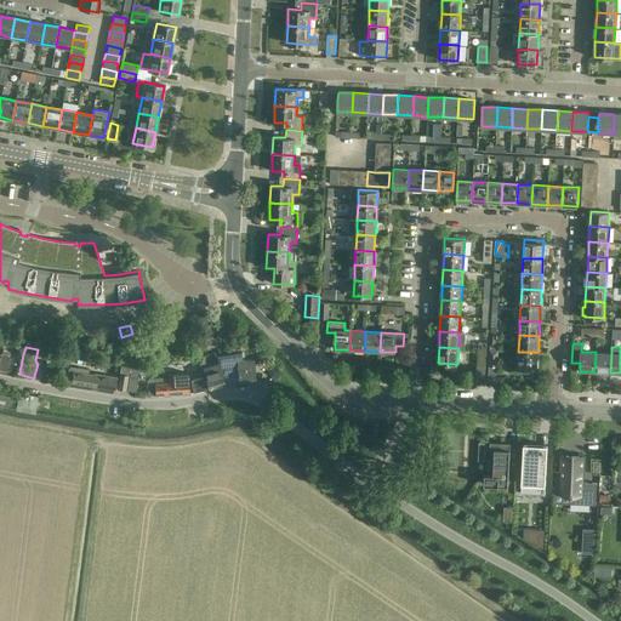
[(539,352),(518,352),(517,366),(537,368),(539,352)]
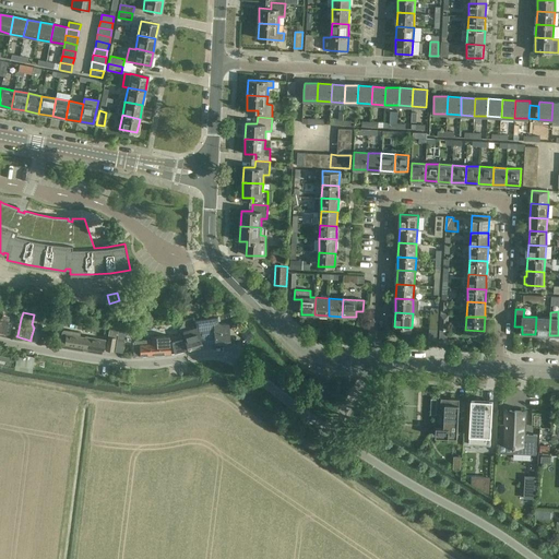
[(550,318),(536,317),(535,334),(549,335),(550,318)]
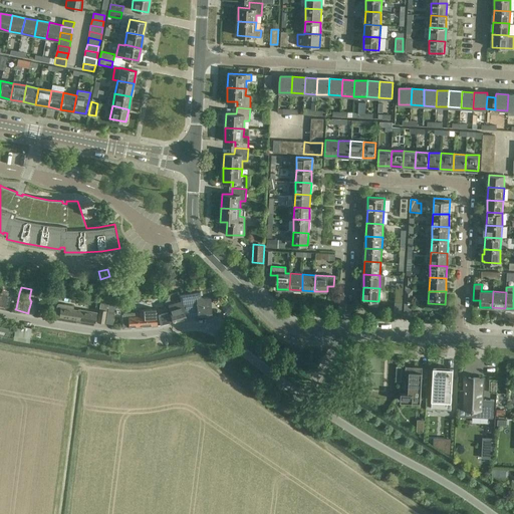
[(190,293),(191,313),(197,313),(197,316),(211,315),(211,298),(201,298),(200,292),(190,293)]
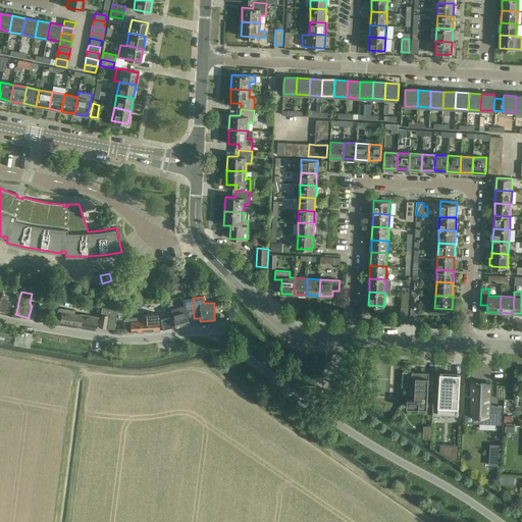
[(194,318),(193,298),(183,300),(184,306),(170,310),(175,326),(189,322),(189,319),(194,318)]
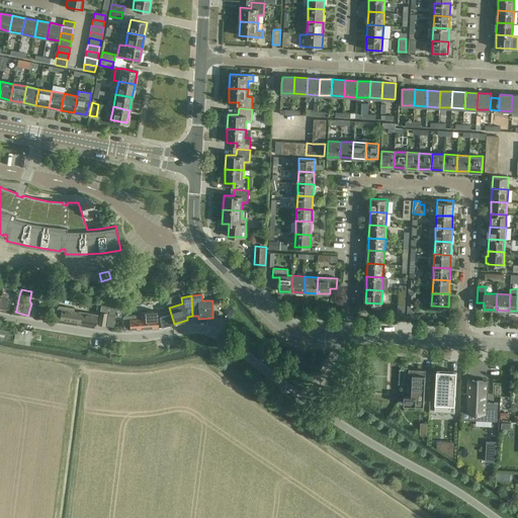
[(100,309),(97,325),(104,326),(107,310),(106,310),(107,305),(101,304),(100,309)]
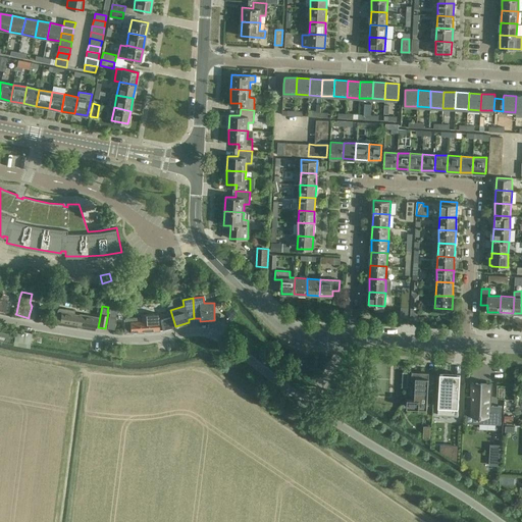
[(60,322),(96,327),(97,318),(79,315),(79,316),(66,314),(66,311),(65,309),(60,308),(57,310),(56,315),(57,317),(60,318),(60,322)]
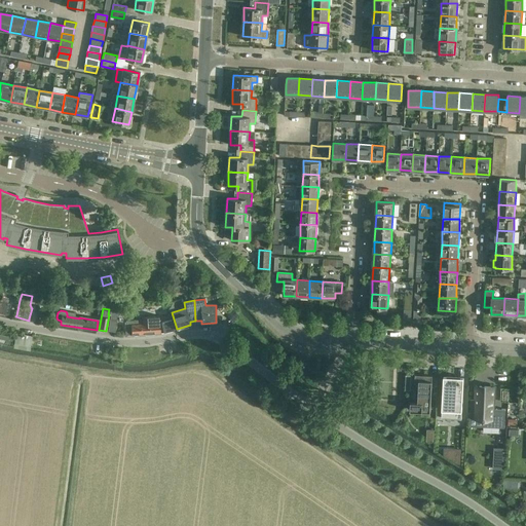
[(142,334),(156,333),(161,333),(160,323),(159,323),(159,316),(143,317),(143,320),(143,325),(141,325),(142,334)]
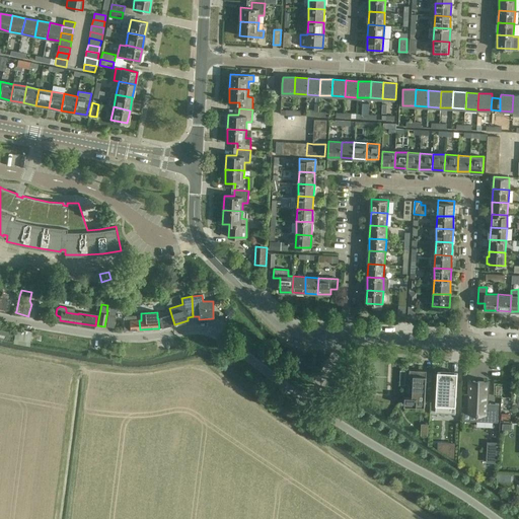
[(106,327),(114,328),(116,316),(108,315),(106,327)]
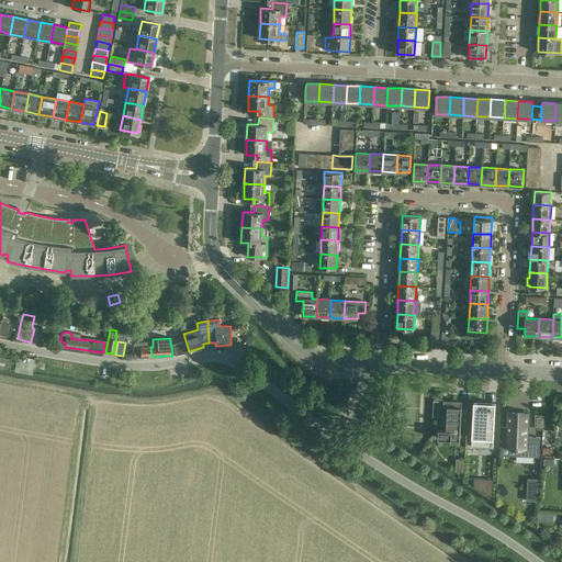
[(134,349),(134,359),(152,357),(150,347),(153,347),(153,341),(139,344),(141,344),(135,345),(135,349),(134,349)]
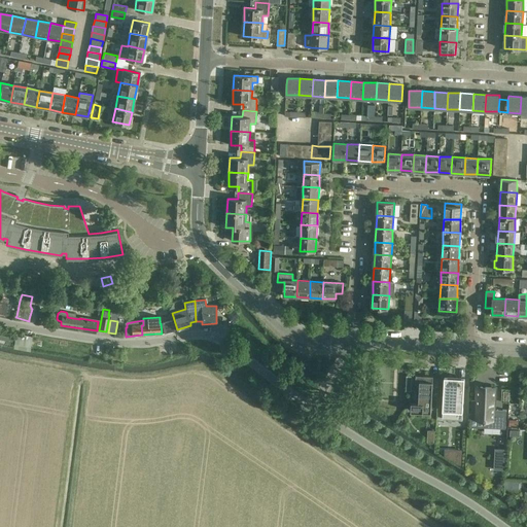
[(172,321),(163,323),(164,332),(174,331),(173,322),(172,321)]
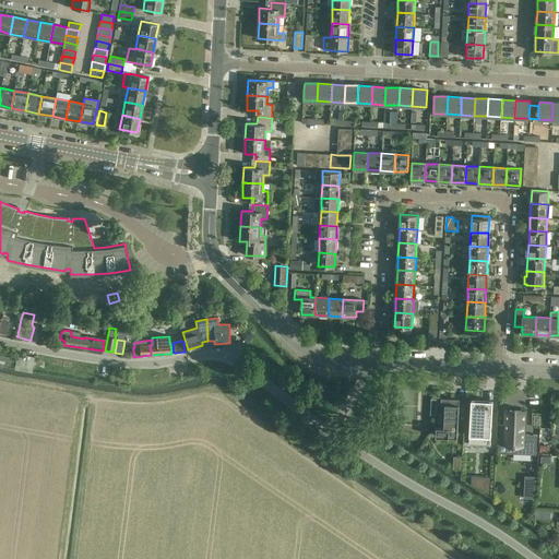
[(0,351),(0,359),(6,361),(11,363),(13,363),(14,354),(0,351)]
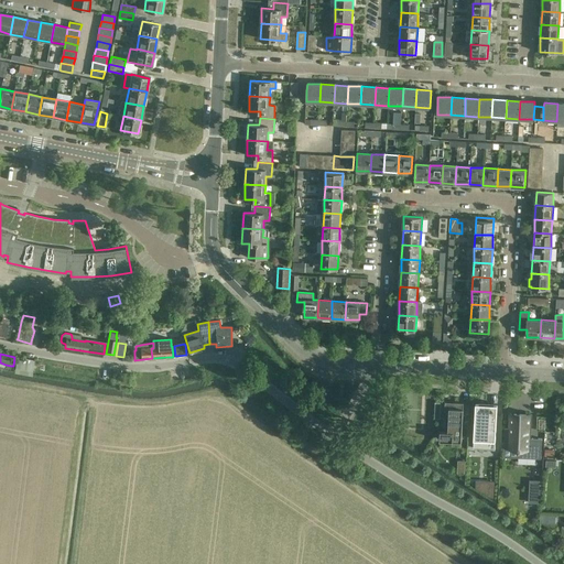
[(14,369),(14,371),(32,373),(32,372),(34,360),(17,357),(14,369)]
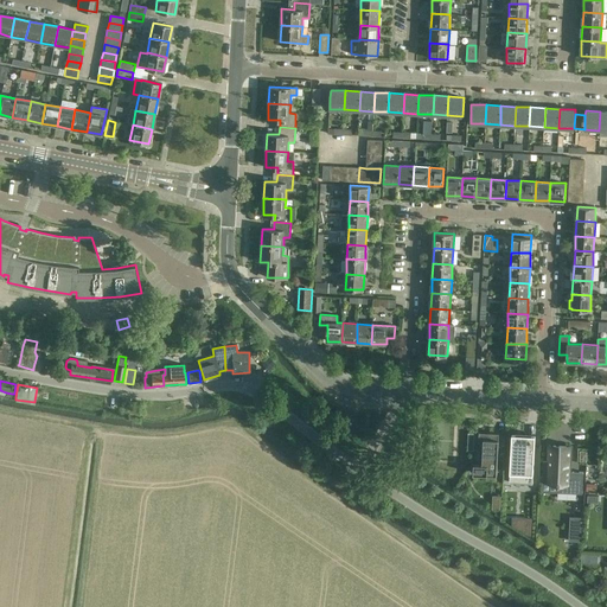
[(473,465),(473,474),(481,474),(497,475),(497,464),(499,440),(499,439),(499,434),(492,433),(479,433),(479,438),(478,442),(483,442),(483,464),(473,464),(473,465)]
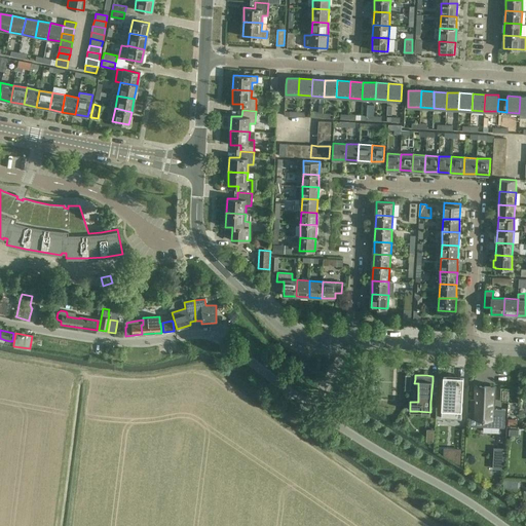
[(442,407),(441,418),(444,418),(444,417),(456,418),(456,419),(461,419),(462,400),(462,399),(463,385),(463,377),(444,376),(443,390),(444,390),(443,407),(442,407)]
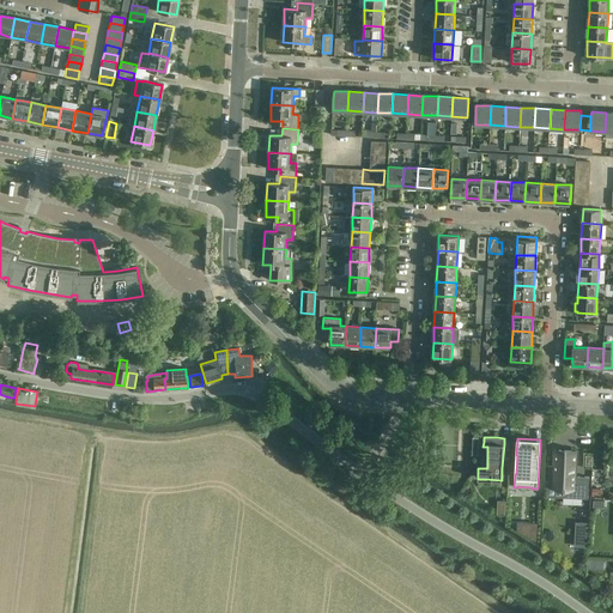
[(554,465),(553,485),(563,485),(563,492),(564,492),(564,497),(588,499),(589,477),(578,477),(575,477),(576,467),(576,450),(554,450),(554,465)]
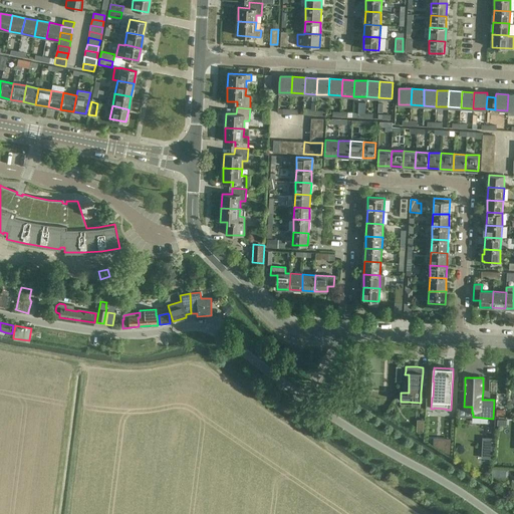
[(465,390),(460,390),(458,417),(473,417),(473,413),(472,413),(472,407),(464,407),(465,390)]
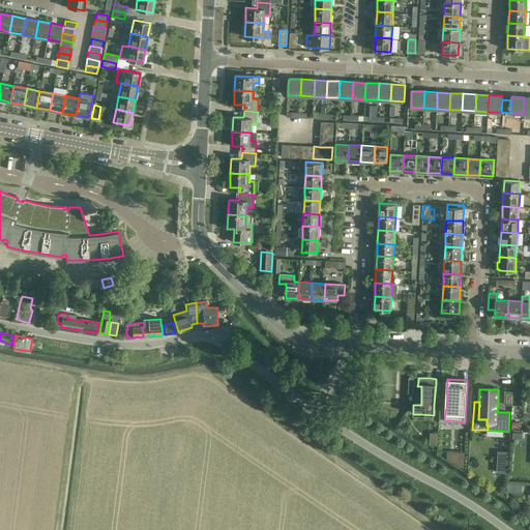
[(498,451),(497,463),(497,472),(507,472),(508,451),(498,451)]
